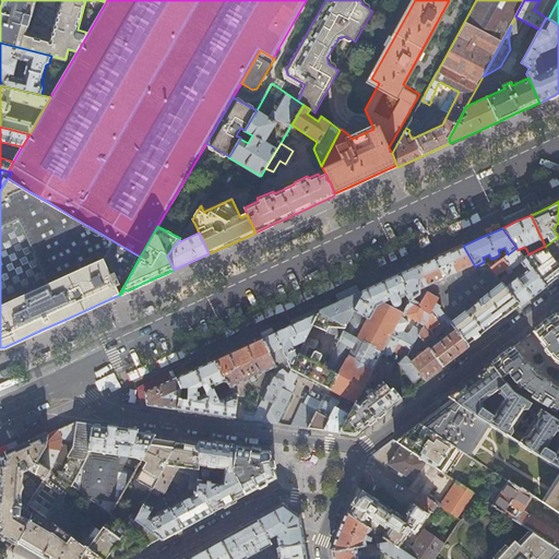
[(558,238),(558,237),(545,247),(558,264),(558,238)]
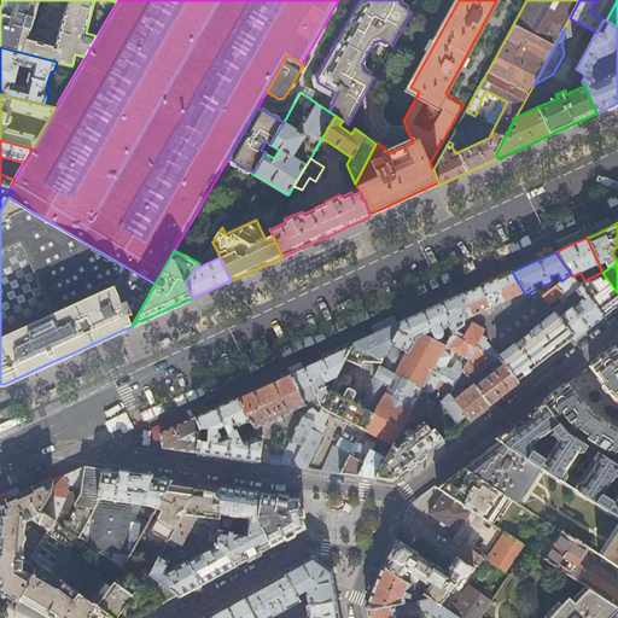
[(482,286),(465,293),(465,320),(485,312),(487,314),(479,318),(478,326),(472,322),(462,339),(453,333),(452,334),(447,345),(445,347),(461,356),(460,359),(456,357),(453,365),(449,367),(445,365),(452,354),(444,350),(432,369),(433,371),(455,384),(462,372),(462,373),(468,360),(474,348),(485,340),(542,297),(538,291),(536,292),(535,290),(525,295),(512,272),(500,278),(482,286)]
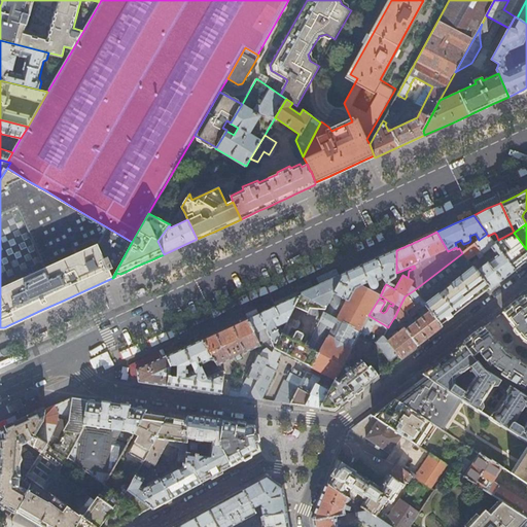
[(526,260),(526,249),(514,233),(514,232),(498,240),(494,243),(515,271),(524,264),(526,260)]
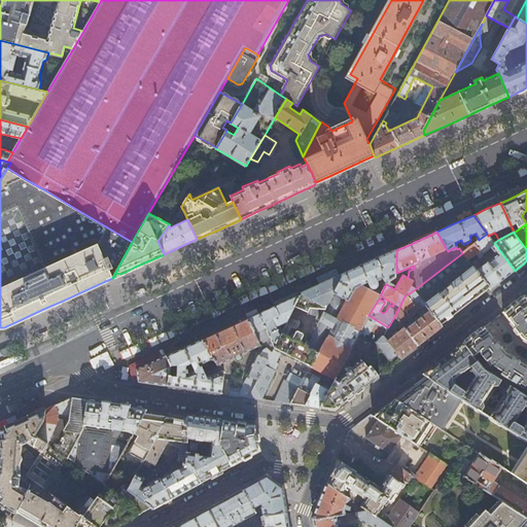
[(494,243),(488,236),(487,234),(479,240),(475,244),(483,254),(490,248),(495,255),(488,261),(501,280),(507,276),(515,271),(494,243)]
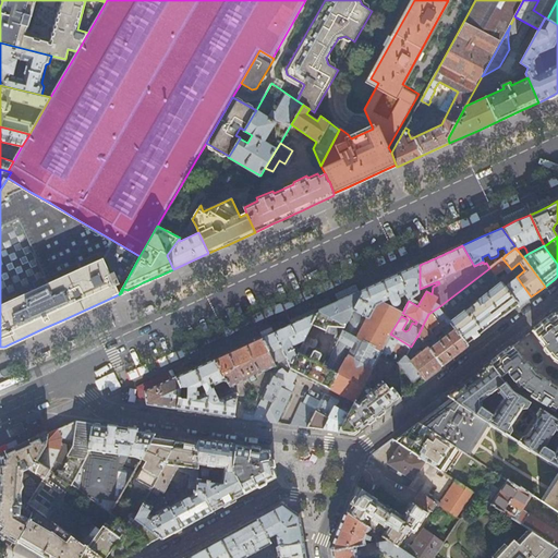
[(504,269),(507,275),(508,278),(509,282),(504,287),(518,304),(519,306),(524,303),(531,296),(517,277),(511,269),(502,258),(489,268),(496,276),(504,269)]
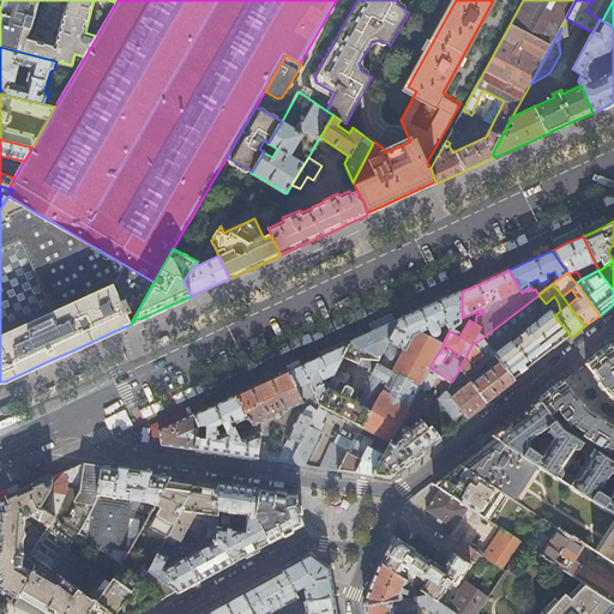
[(355,403),(371,411),(359,433),(357,434),(363,437),(367,431),(390,443),(410,405),(431,368),(429,367),(441,348),(443,344),(444,343),(433,337),(434,337),(435,337),(437,337),(439,337),(440,335),(440,333),(440,331),(438,325),(443,323),(449,332),(450,331),(461,323),(462,318),(462,292),(438,302),(419,312),(397,321),(397,324),(361,393),(356,402),(355,403)]
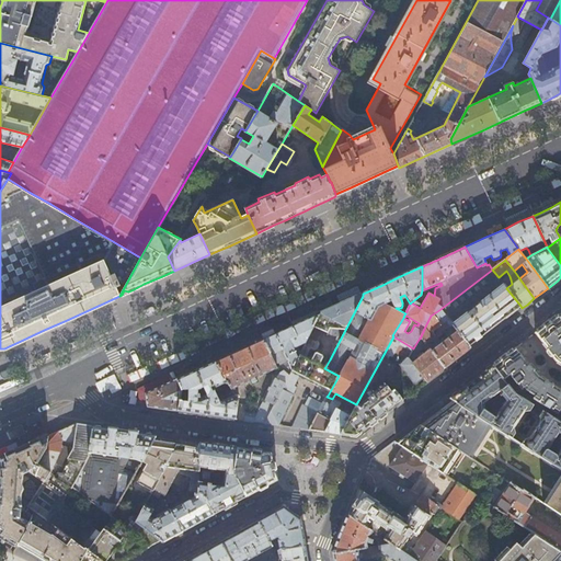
[(506,288),(499,277),(492,270),(441,309),(448,319),(455,328),(468,345),(474,341),(488,331),(521,306),(506,288)]
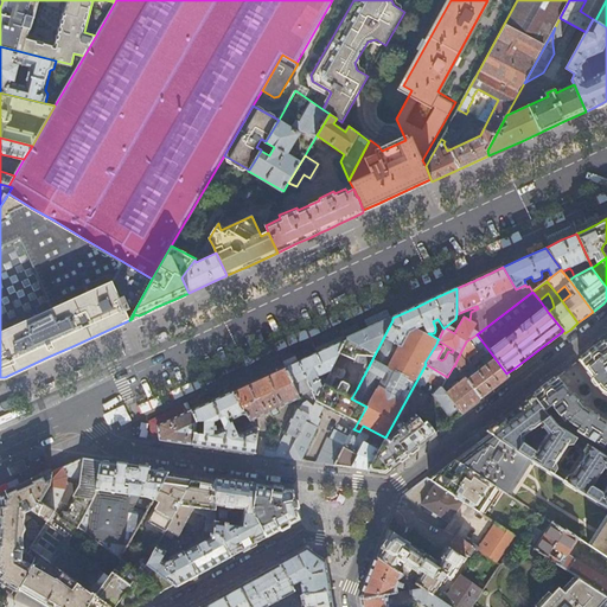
[(330,375),(338,378),(339,378),(343,377),(345,372),(344,368),(343,368),(349,357),(355,359),(355,362),(355,364),(358,365),(358,363),(365,363),(352,387),(357,389),(393,320),(393,318),(366,330),(347,338),(331,371),(330,375)]
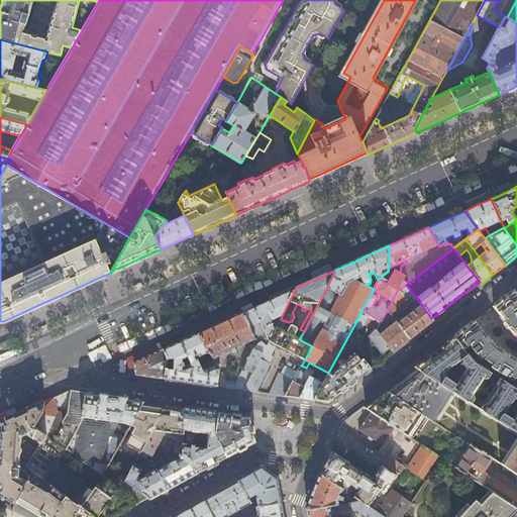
[(395,308),(413,294),(406,285),(397,291),(392,301),(387,312),(392,317),(394,315),(398,312),(395,308)]
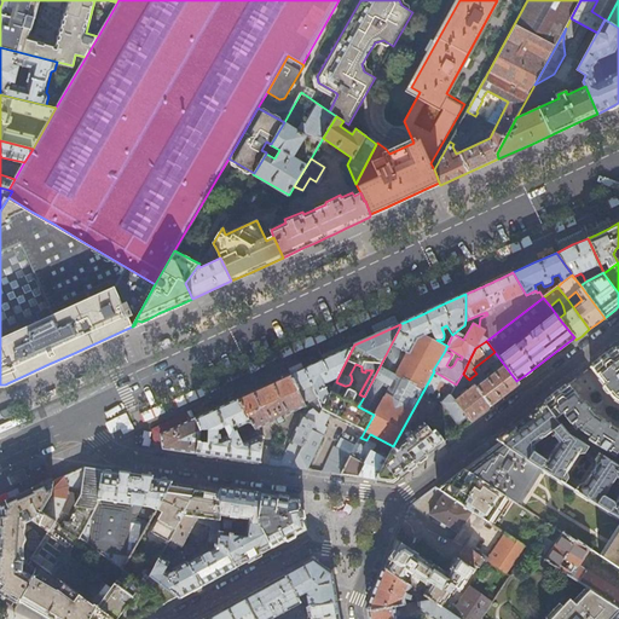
[(319,362),(290,374),(302,398),(314,392),(323,408),(331,392),(327,383),(337,379),(354,345),(319,362)]
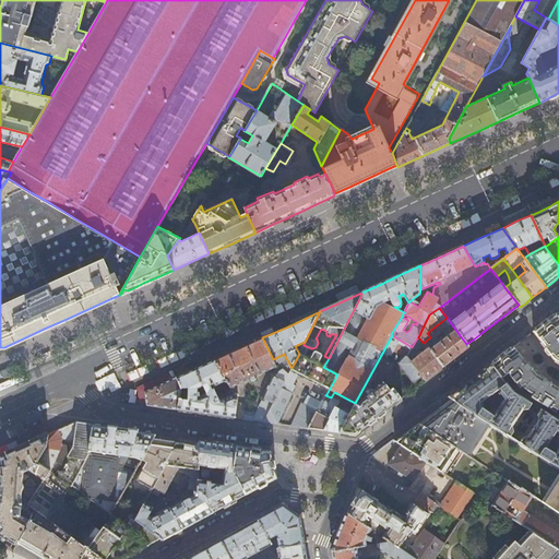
[(558,318),(555,314),(543,323),(533,331),(546,347),(545,347),(554,359),(558,361),(558,388),(536,375),(527,361),(526,363),(513,346),(490,364),(502,378),(509,373),(520,388),(522,387),(523,388),(533,393),(531,396),(556,412),(558,409),(558,318)]
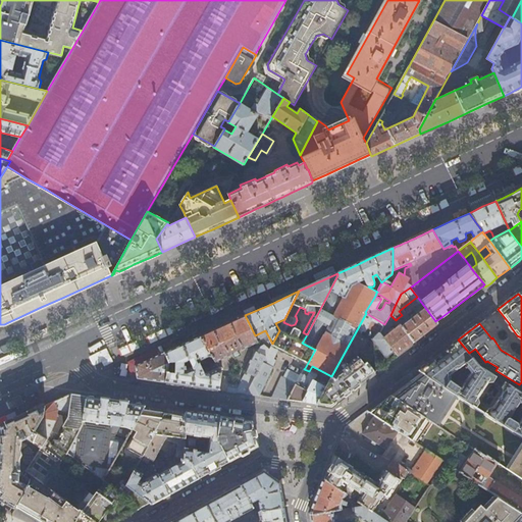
[(398,318),(396,320),(414,343),(437,324),(435,321),(423,305),(416,310),(419,314),(411,320),(408,316),(400,322),(398,318)]
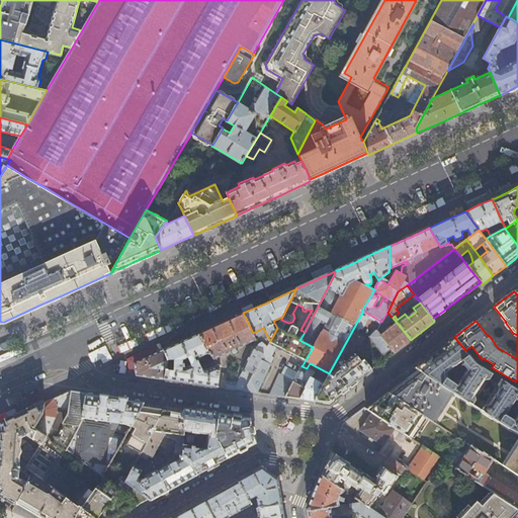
[(376,331),(381,322),(363,311),(346,342),(350,348),(354,353),(364,336),(357,332),(359,327),(362,329),(365,325),(376,331)]
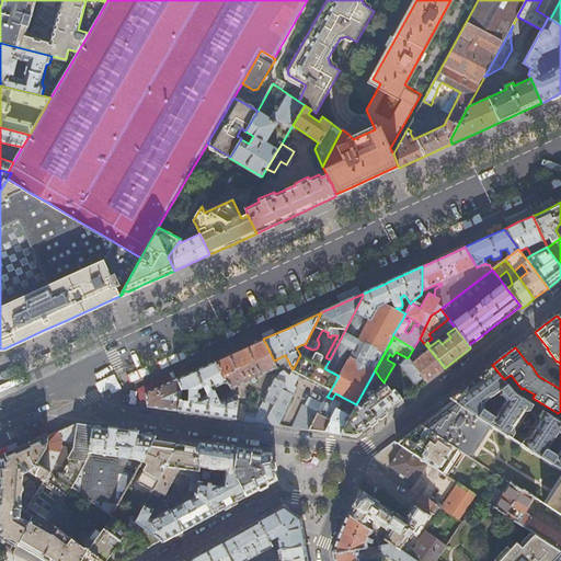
[(425,344),(420,339),(420,338),(413,348),(408,358),(424,378),(427,381),(445,368),(425,344)]
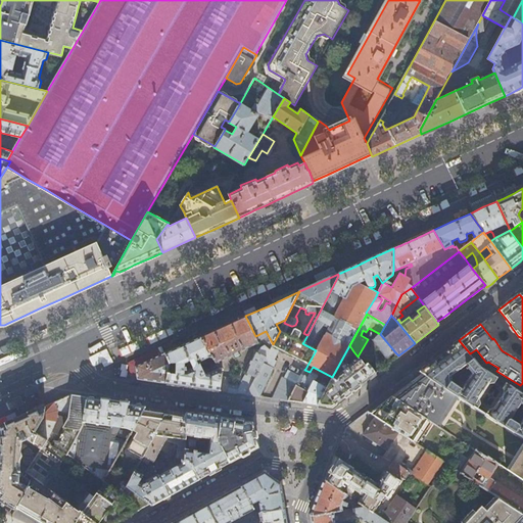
[(258,342),(255,336),(245,316),(224,326),(200,337),(216,363),(235,353),(236,357),(240,354),(239,351),(258,342)]
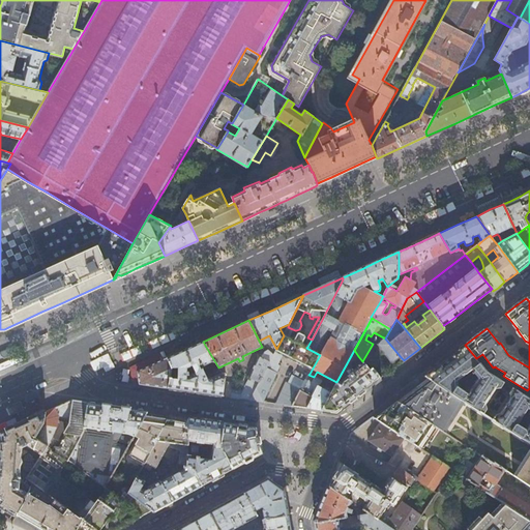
[(0,336),(10,336),(26,329),(22,321),(8,327),(4,329),(0,329),(0,336)]
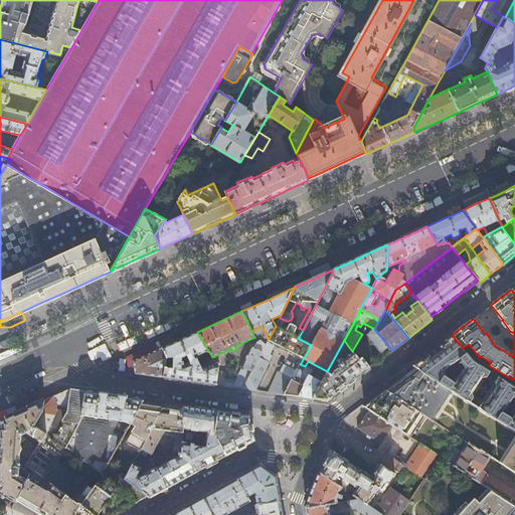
[(280,318),(276,326),(269,339),(266,345),(262,352),(243,388),(255,390),(269,363),(268,362),(273,354),(275,351),(273,350),(276,344),(279,346),(278,347),(291,354),(292,352),(301,357),(298,362),(301,363),(311,345),(298,338),(299,337),(303,330),(299,328),(295,333),(292,331),(294,329),(293,325),(290,323),(287,324),(286,327),(284,327),(283,329),(279,327),(283,321),(286,323),(287,321),(280,318)]
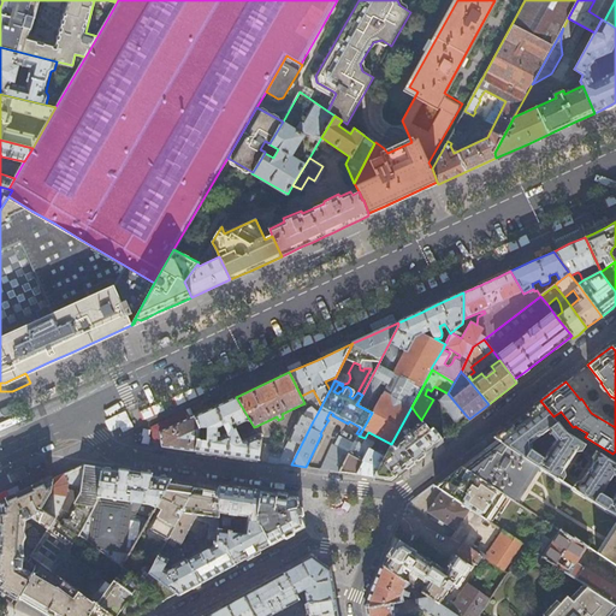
[(455,424),(466,415),(448,394),(439,400),(455,424)]
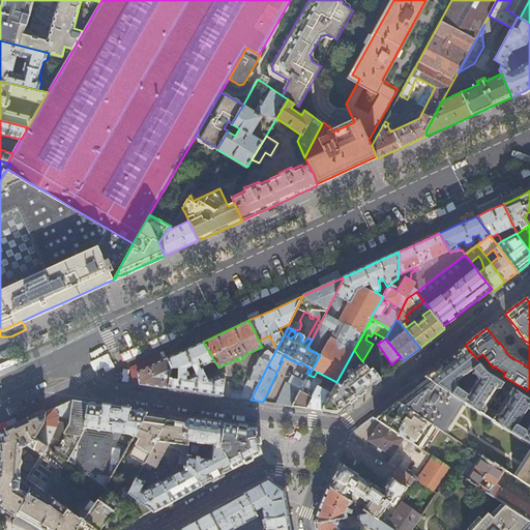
[(196,345),(185,350),(197,375),(195,392),(206,393),(222,395),(224,381),(224,376),(218,367),(203,342),(196,345)]
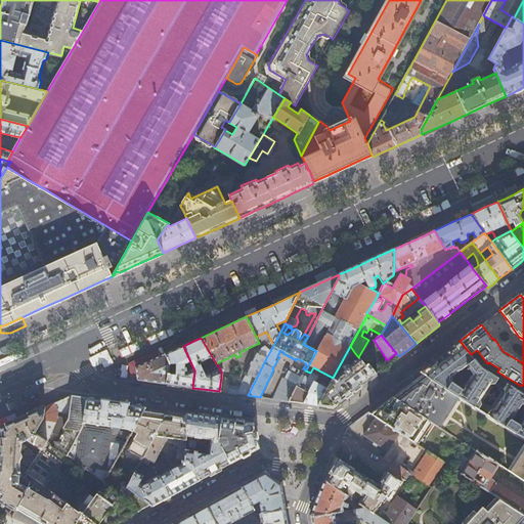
[(523,394),(507,384),(497,378),(480,366),(471,354),(460,341),(452,347),(434,361),(420,373),(426,376),(454,394),(477,409),(486,415),(523,439),(523,394)]
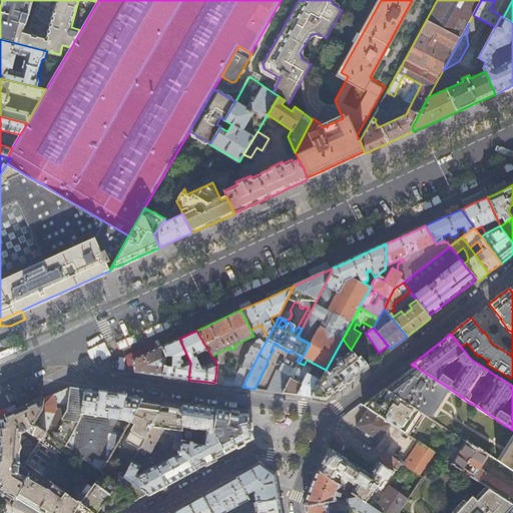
[(258,339),(252,345),(261,351),(265,344),(260,338),(258,339)]
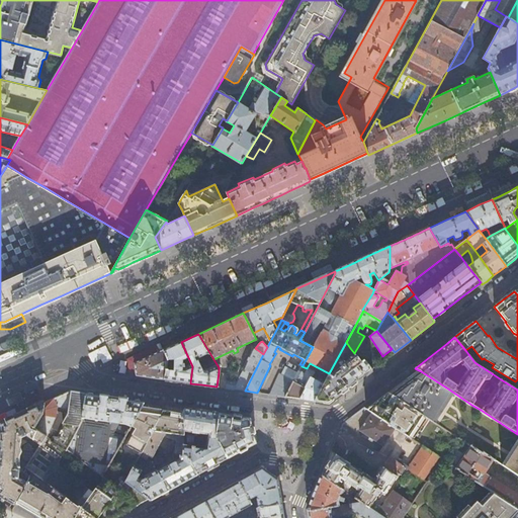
[(172,346),(164,349),(168,358),(174,358),(174,369),(166,368),(165,379),(175,380),(190,383),(192,366),(181,342),(172,346)]
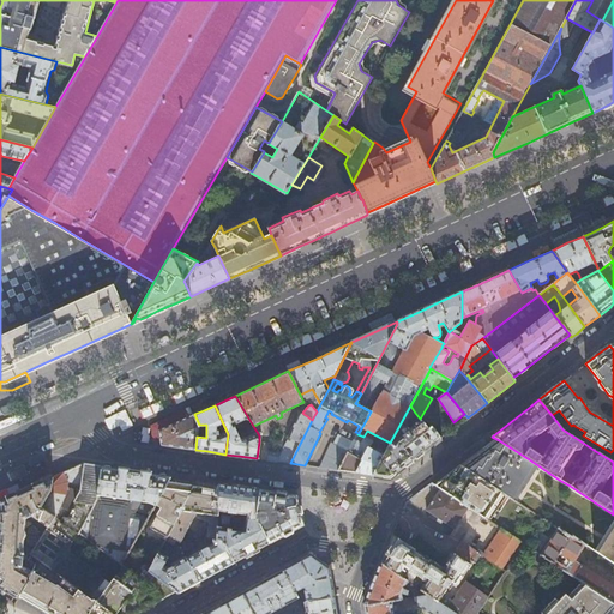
[(403,422),(415,413),(410,405),(390,443),(385,452),(372,475),(384,477),(390,477),(429,447),(441,438),(431,426),(428,428),(421,420),(409,429),(403,422)]
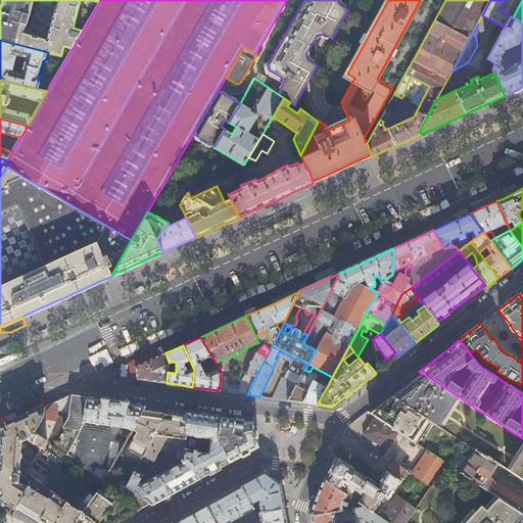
[(152,359),(160,354),(157,349),(129,363),(131,378),(138,379),(135,367),(152,359)]
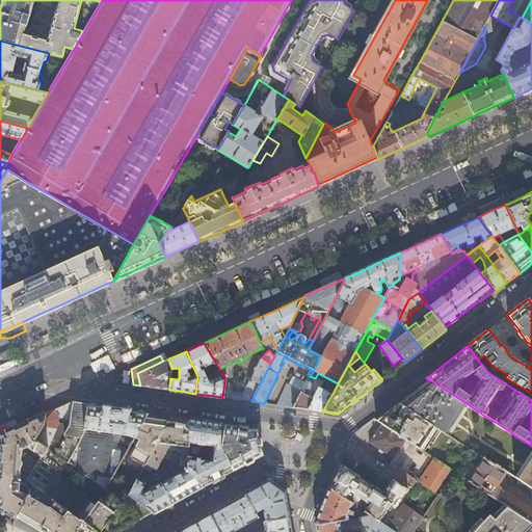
[(251,401),(270,364),(262,357),(260,356),(249,377),(251,378),(244,393),(232,391),(233,383),(224,382),(222,397),(236,399),(251,401)]
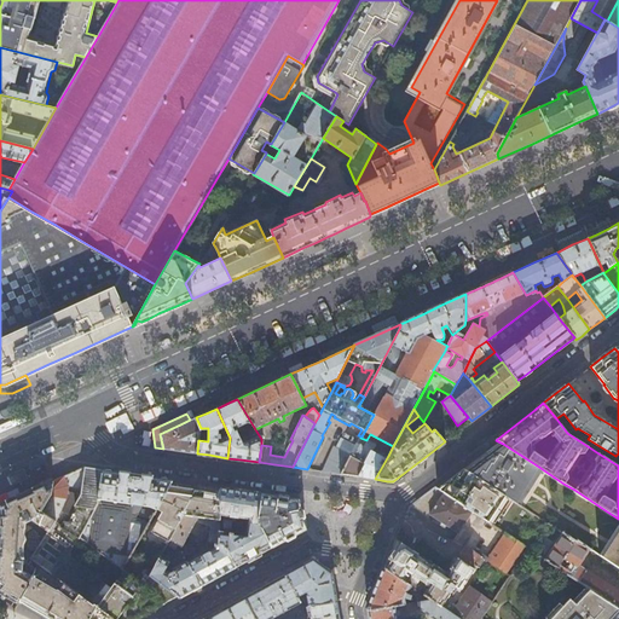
[(196,417),(190,420),(180,424),(160,434),(163,449),(174,450),(197,453),(198,440),(201,428),(196,417)]
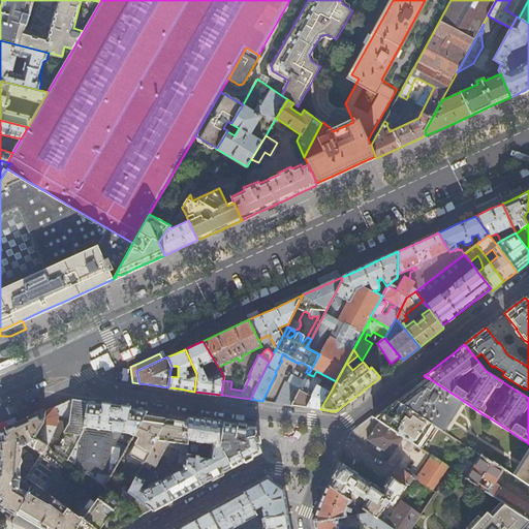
[(320,380),(313,376),(308,374),(304,381),(291,405),(298,406),(306,407),(312,396),(311,396),(316,385),(317,386),(319,382),(320,380)]
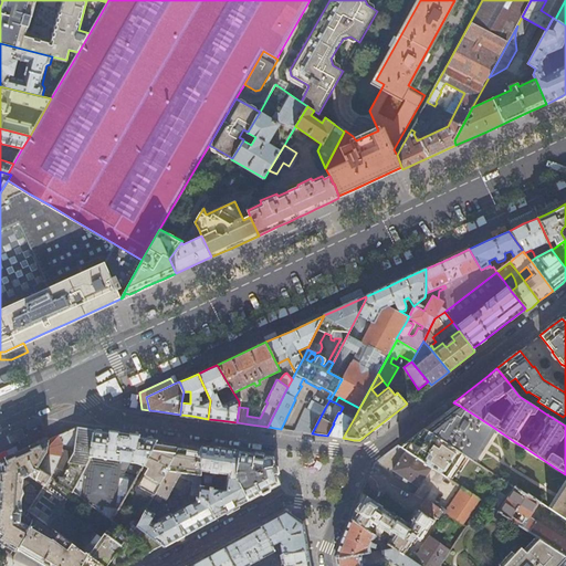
[(312,433),(325,408),(311,401),(307,409),(305,409),(294,431),(312,433)]
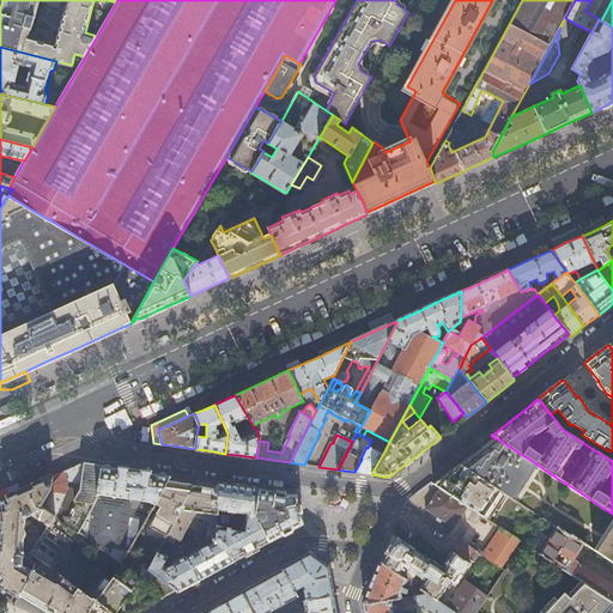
[(509,497),(532,461),(498,439),(497,441),(483,451),(463,467),(507,496),(509,497)]
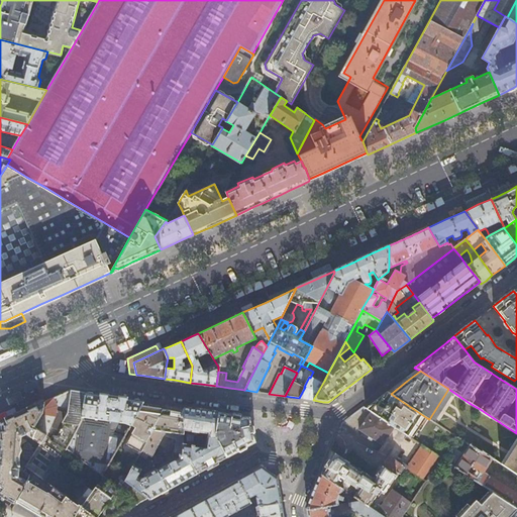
[(320,372),(318,377),(312,374),(310,378),(309,377),(304,387),(305,387),(299,398),(304,399),(309,400),(313,400),(324,381),(322,379),(325,374),(320,372)]
